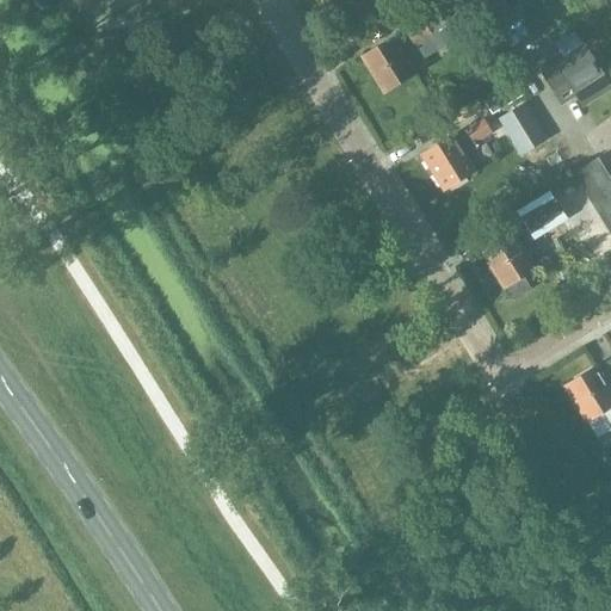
[(513,19),(500,0),(489,0),(475,10),(491,34),(513,19)]
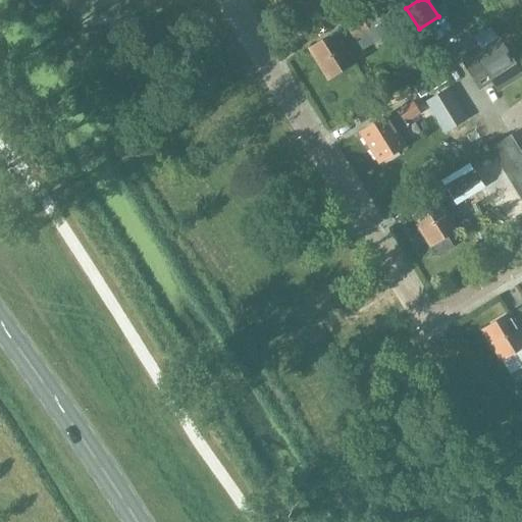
[(360,17),(345,27),(353,39),(367,30),(360,17)]
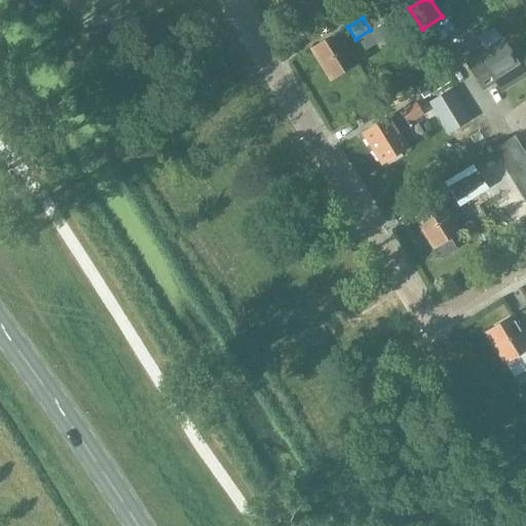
[(494,28),(457,51),(473,76),(482,91),(495,83),(499,89),(523,75),(494,28)]
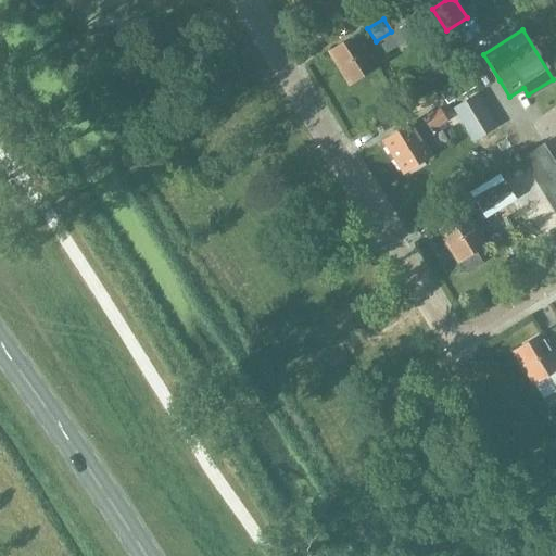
[(349,85),(377,67),(356,34),(328,51),(349,85)]
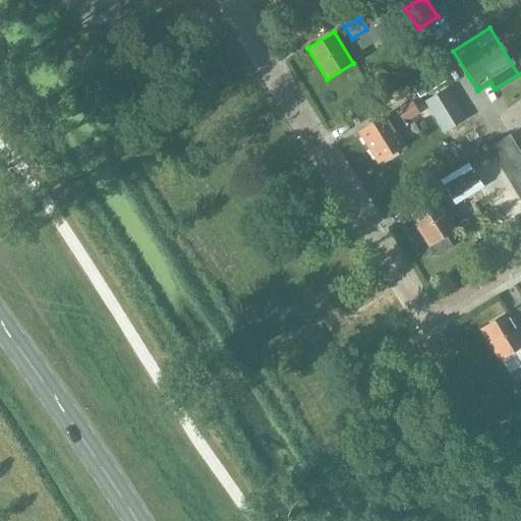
[(414,84),(411,85),(418,98),(438,87),(431,75),(414,84)]
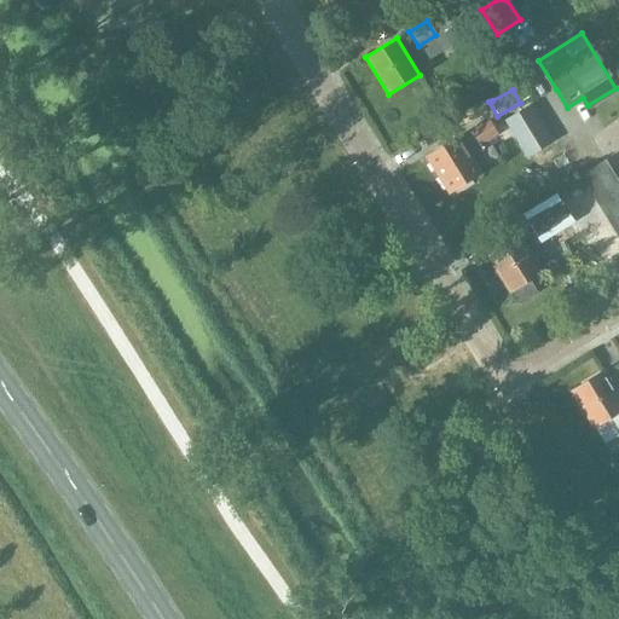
[(528,106),(505,120),(527,155),(551,142),(528,106)]
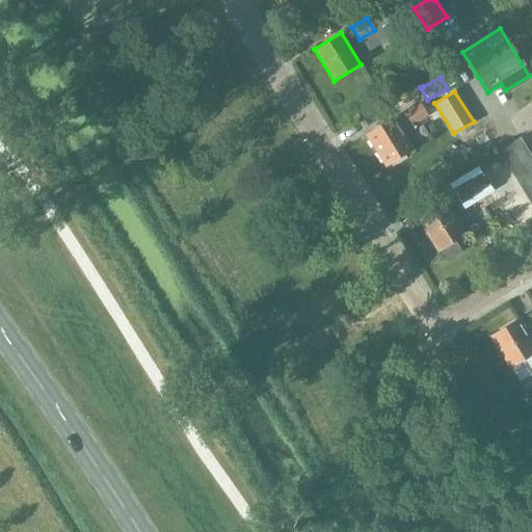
[(393,117),(366,134),(386,165),(413,149),(402,132),(413,125),(413,124),(427,114),(420,103),(395,120),(393,117)]
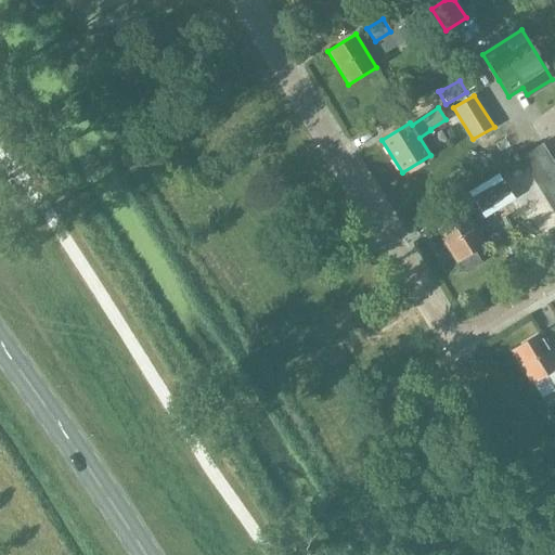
[(554,165),(541,143),(519,157),(554,215),(554,165)]
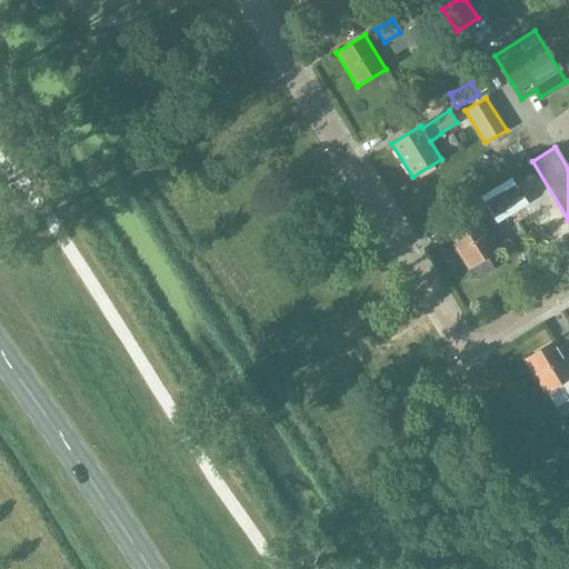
[(485,230),(512,213),(506,201),(478,219),(477,217),(447,235),(468,268),(470,266),(477,277),(491,267),(485,257),(497,249),(485,230)]
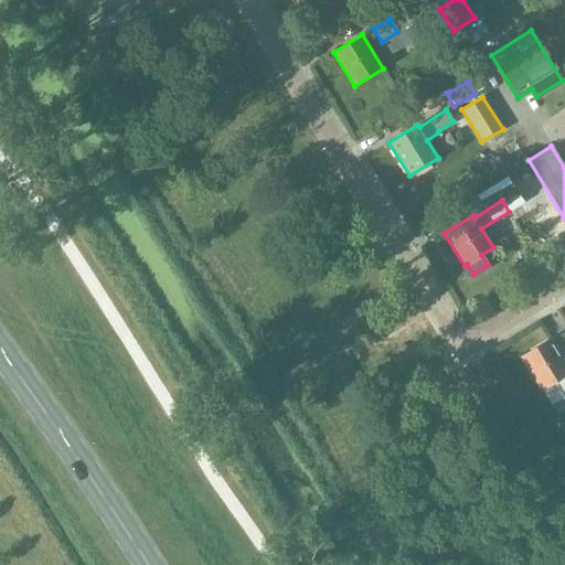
[(550,340),(521,356),(542,391),(548,386),(564,375),(564,364),(558,354),(564,350),(564,332),(562,334),(563,334),(551,342),(550,340)]
